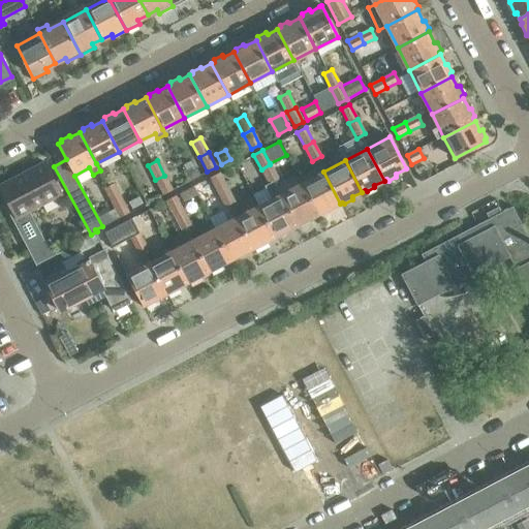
[(36,263),(55,254),(48,240),(43,242),(27,211),(61,193),(44,161),(0,185),(0,186),(9,204),(5,206),(36,263)]
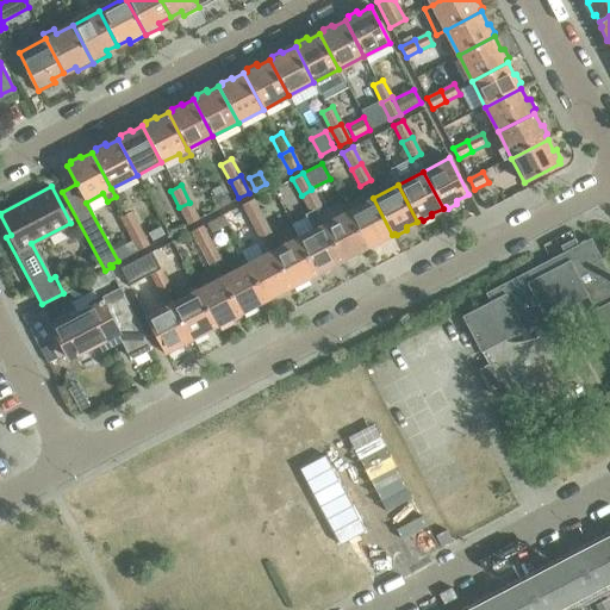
[(302,195),(310,212),(315,210),(321,206),(311,190),(302,195)]
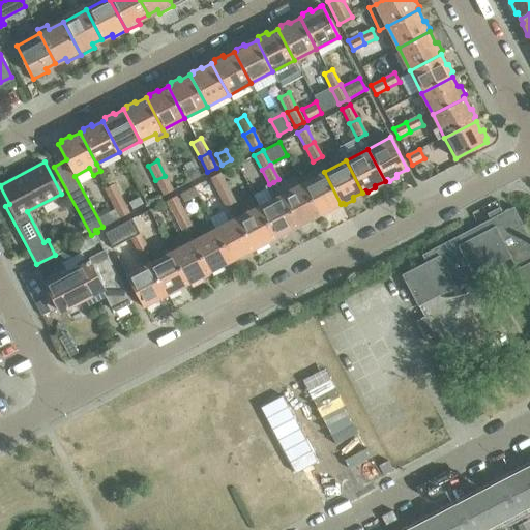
[(189,181),(200,176),(196,168),(185,173),(189,181)]
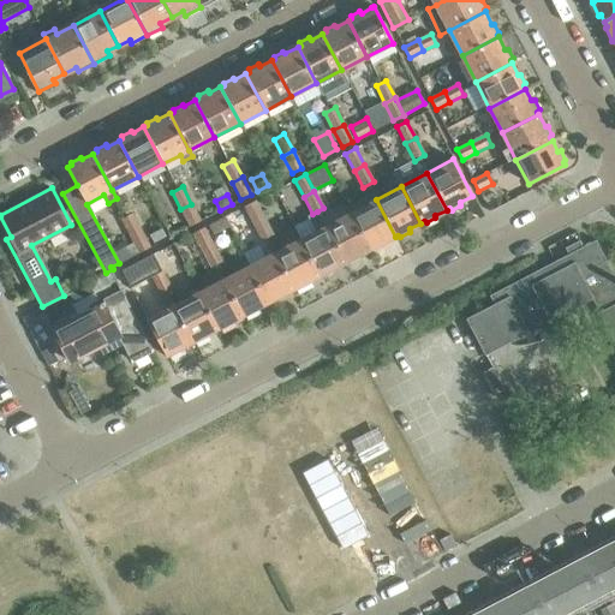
[(351,213),(370,250),(372,248),(375,250),(384,245),(384,243),(395,237),(376,199),(351,213)]
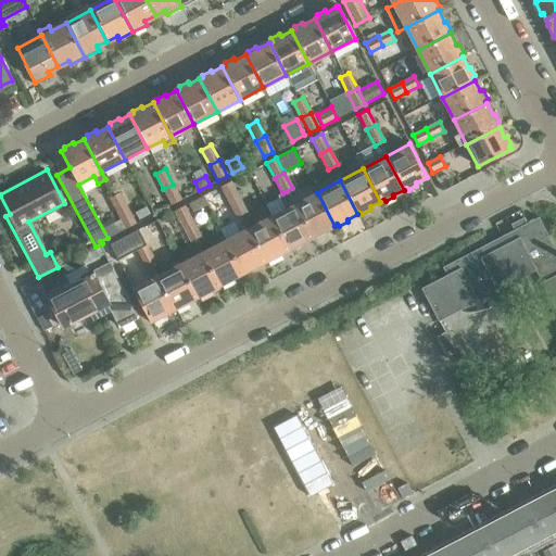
[(238,198),(230,181),(220,187),(228,202),(238,198)]
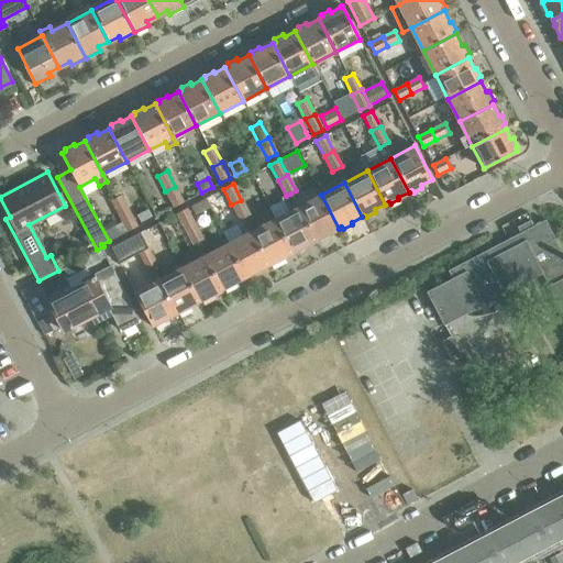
[(165,191),(174,207),(184,202),(175,187),(165,191)]
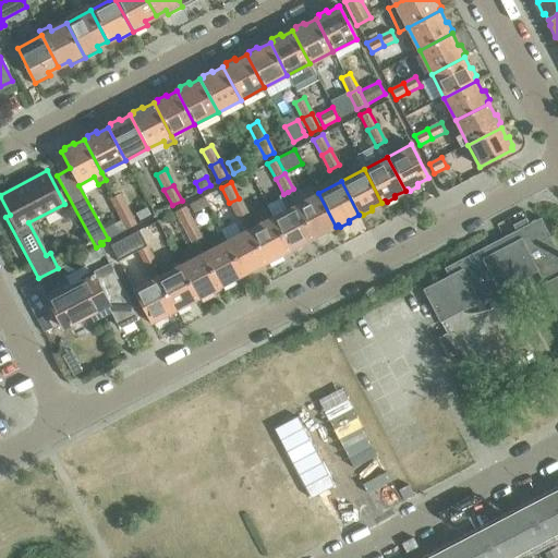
[(273,217),(290,251),(293,249),(294,251),(303,246),(302,244),(313,239),(294,205),(288,192),(283,194),(280,196),(287,209),(273,217)]
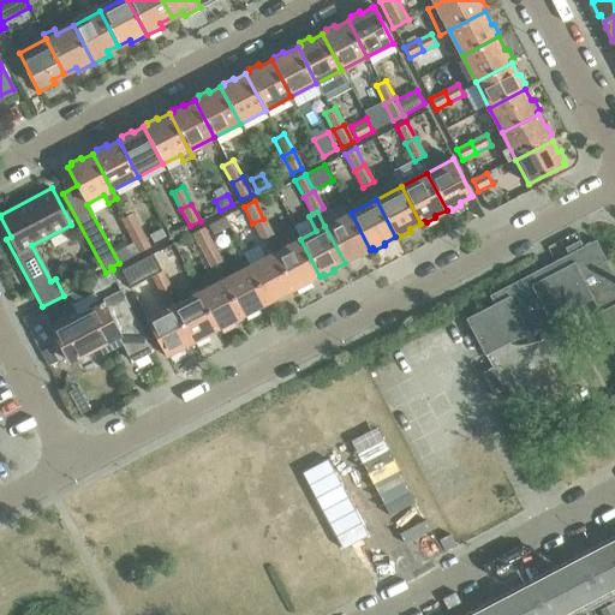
[(359,256),(370,250),(351,213),(324,226),(345,263),(348,261),(350,263),(359,258),(359,256)]
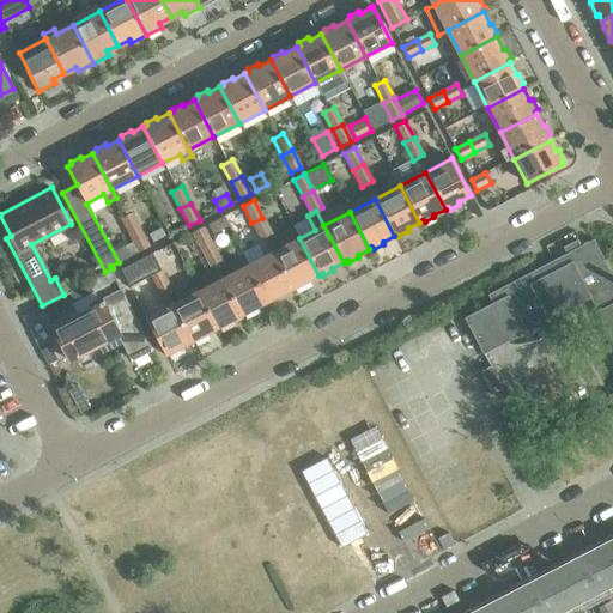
[(129,235),(140,230),(132,213),(121,218),(129,235)]
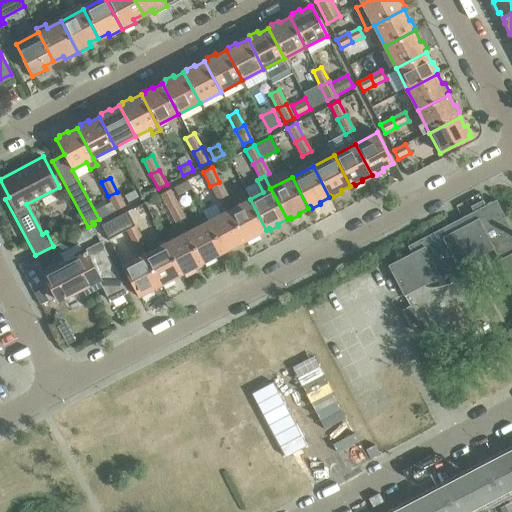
[(187,180),(174,187),(178,196),(191,189),(187,180)]
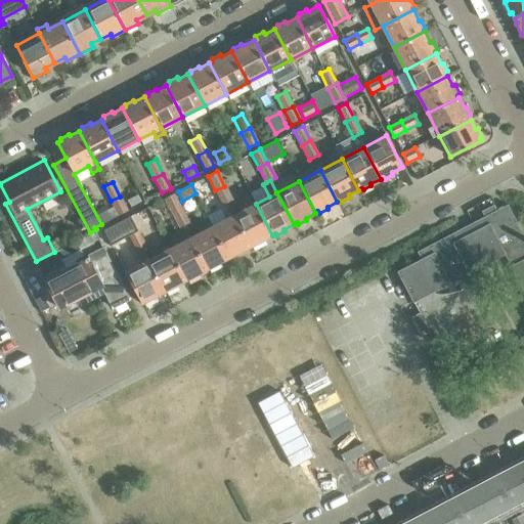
[(231,201),(224,186),(215,190),(222,205),(231,201)]
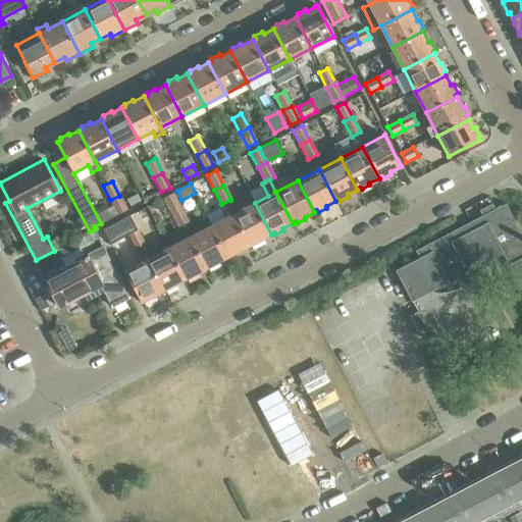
[(126,198),(129,206),(141,201),(137,193),(126,198)]
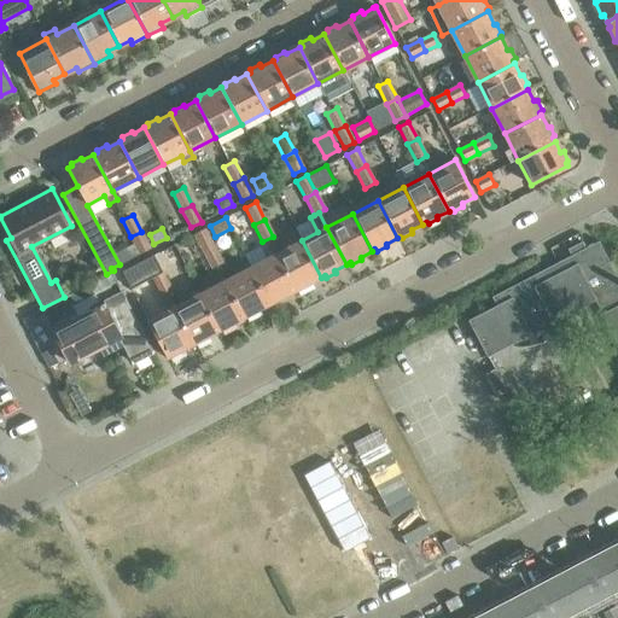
[(214,245),(204,228),(193,234),(202,251),(214,245)]
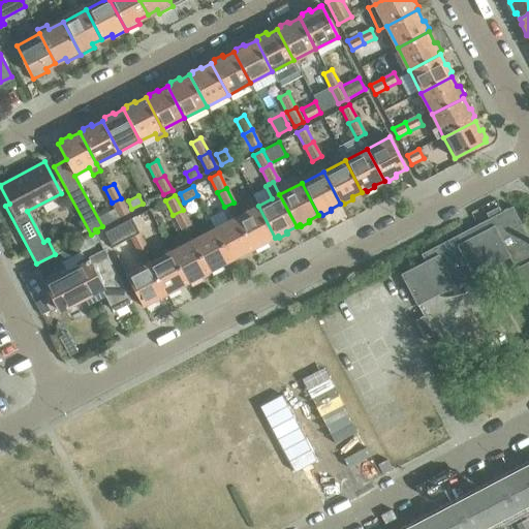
[(103,225),(119,218),(128,213),(121,198),(112,203),(115,209),(99,216),(103,225)]
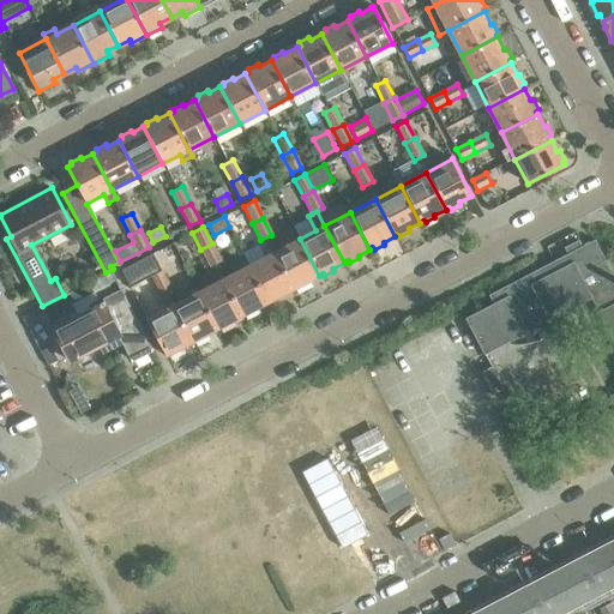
[(300,239),(274,252),(293,289),(296,287),(299,289),(307,284),(307,282),(319,276),(300,239)]
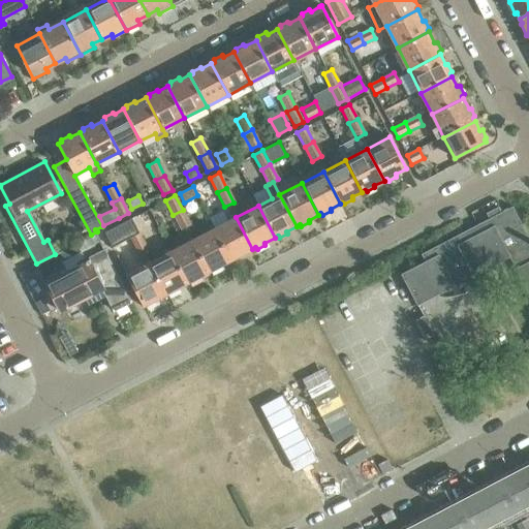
[(528,239),(512,207),(502,211),(422,254),(426,262),(403,275),(403,273),(401,274),(417,305),(418,304),(439,292),(441,297),(448,296),(455,296),(460,293),(466,291),(472,288),(477,285),(481,281),(487,276),(490,271),(488,267),(509,255),(516,268),(515,269),(516,270),(517,269),(528,292),(528,239)]
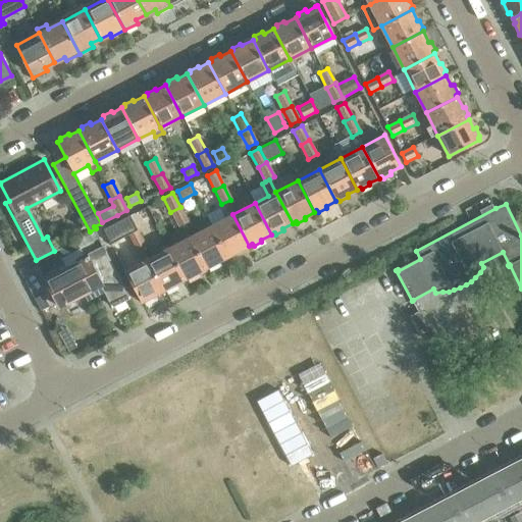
[(188,222),(180,207),(170,212),(178,226),(188,222)]
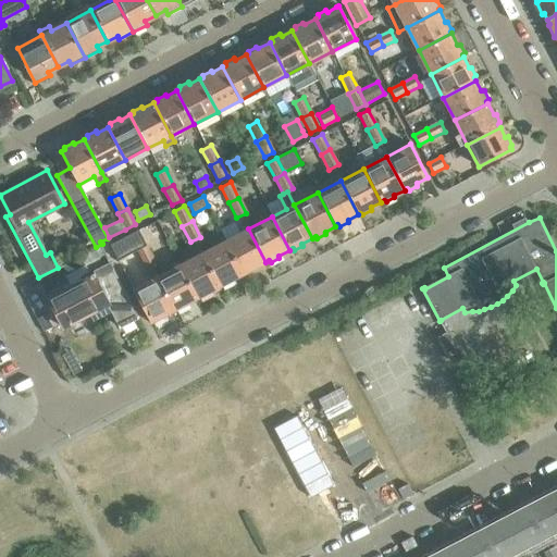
[(225,240),(244,274),(246,273),(248,274),(256,270),(256,268),(265,262),(248,229),(225,240)]
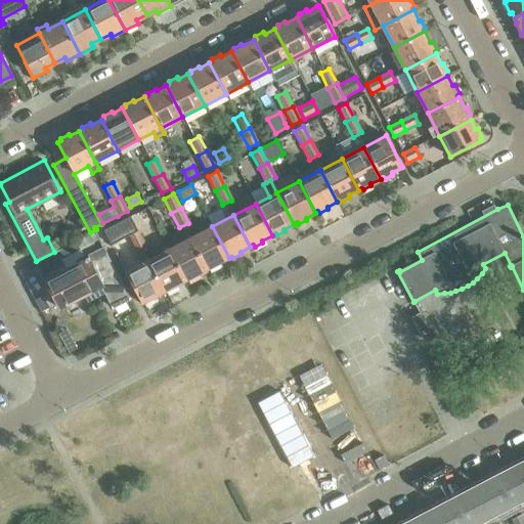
[(111,245),(128,235),(137,231),(130,217),(103,230),(111,245)]
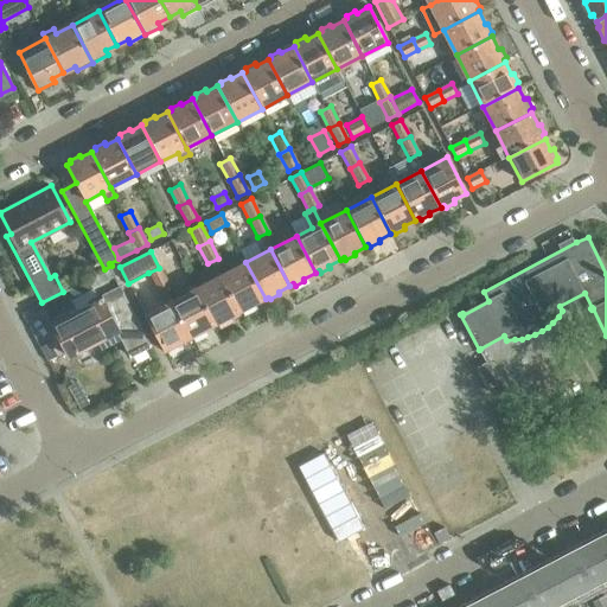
[(246,262),(219,276),(240,312),(242,311),(244,312),(254,307),(254,305),(266,299),(246,262)]
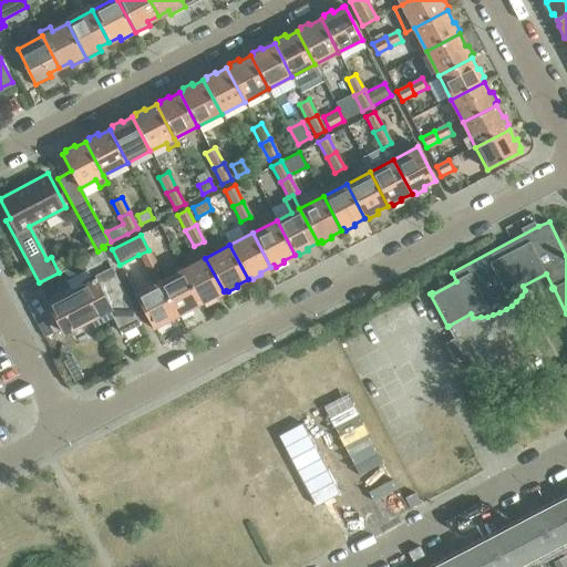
[(138,255),(147,271),(152,268),(157,266),(148,250),(138,255)]
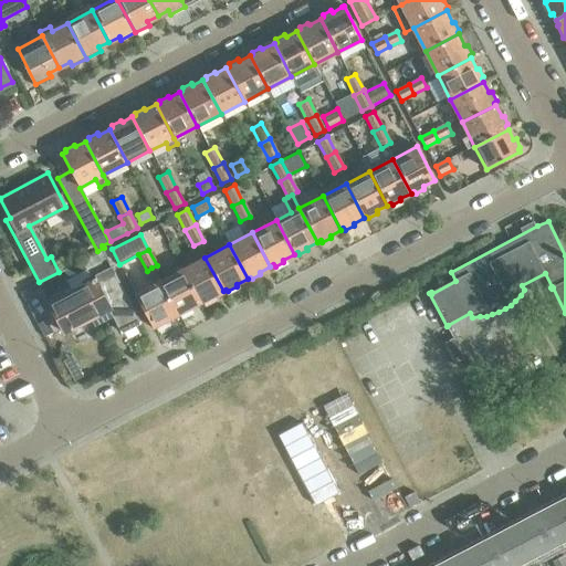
[(205,258),(182,270),(200,303),(202,302),(205,303),(212,300),(213,296),(223,291),(205,258)]
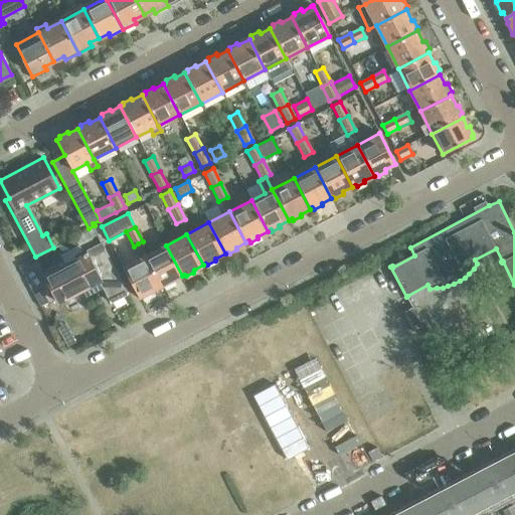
[(74,236),(53,247),(35,256),(42,272),(41,272),(57,303),(99,282),(109,302),(127,293),(103,246),(88,253),(87,250),(81,253),(82,254),(67,263),(61,251),(78,242),(74,236)]
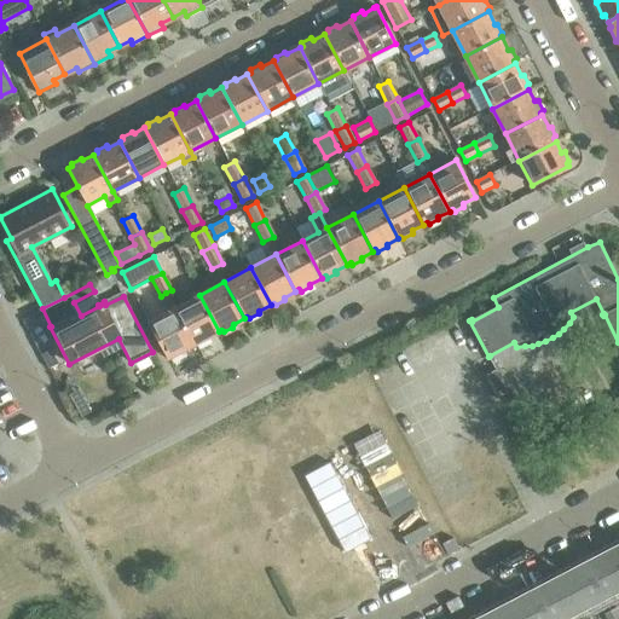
[(148,322),(167,359),(171,357),(173,358),(183,353),(183,350),(192,345),(173,308),(166,293),(161,296),(155,299),(162,313),(148,322)]
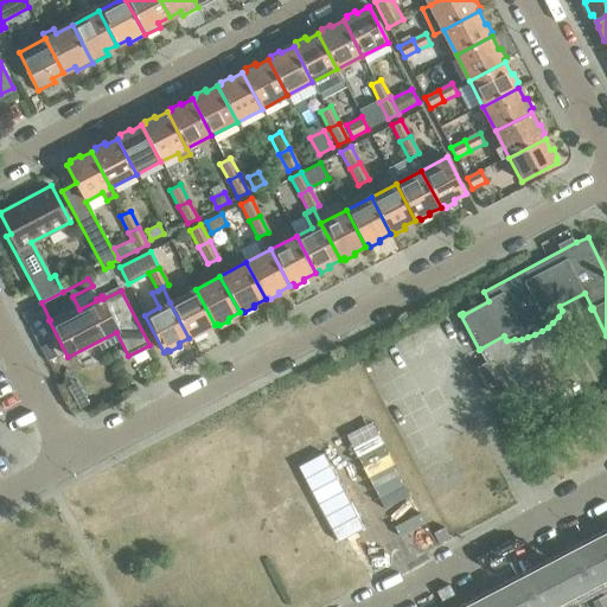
[(196,289),(170,302),(189,338),(192,337),(195,338),(204,333),(204,331),(215,325),(196,289)]
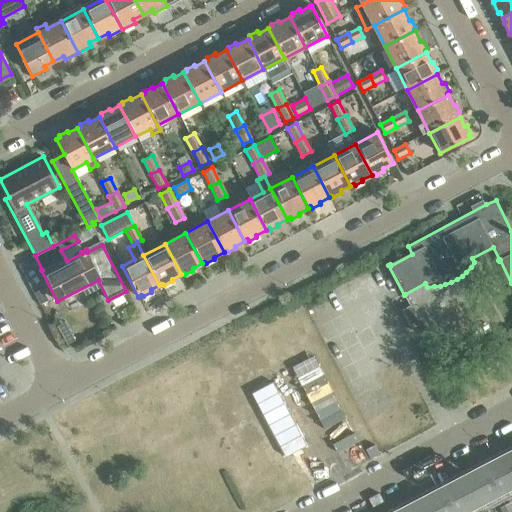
[(409,305),(401,310),(411,328),(419,324),(409,305)]
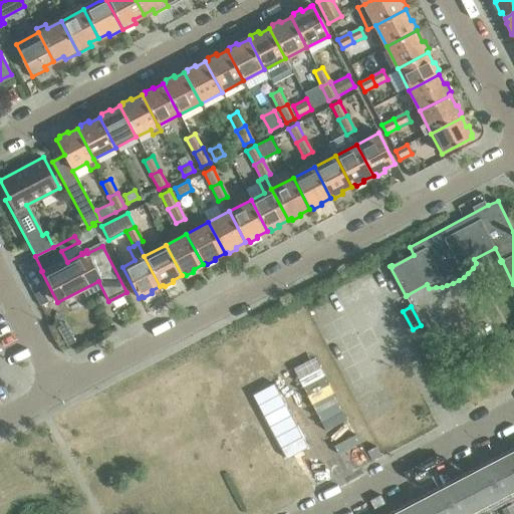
[(493,462),(486,466),(501,496),(513,489),(513,468),(508,456),(494,463),(493,462)]
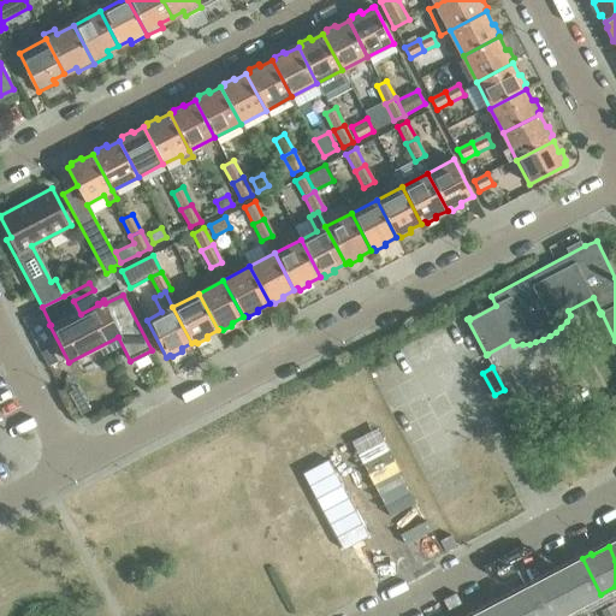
[(557,573),(575,608),(600,594),(582,558),(573,563),(574,564),(557,573)]
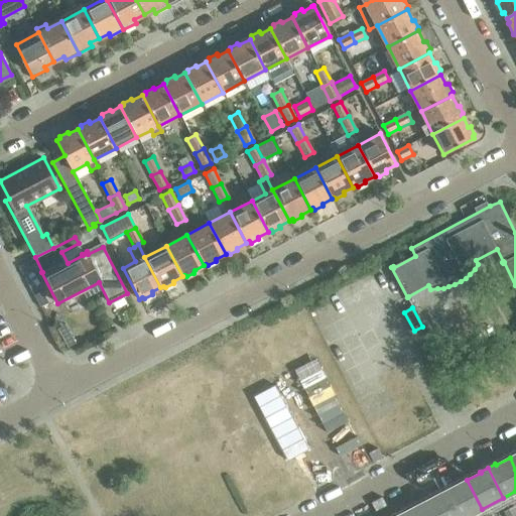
[(444,490),(458,515),(467,515),(482,509),(467,480),(453,487),(452,486),(444,490)]
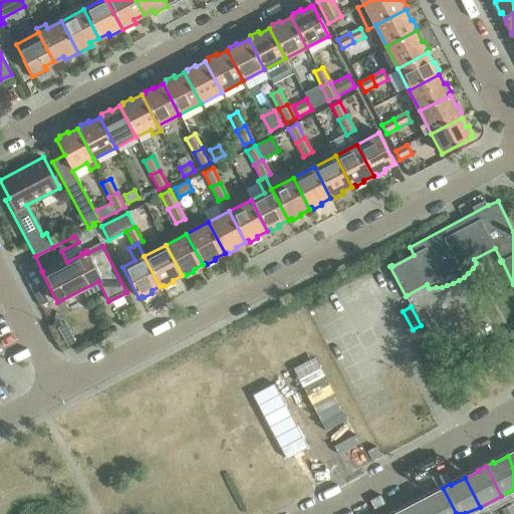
[(421,501),(428,513),(456,513),(443,488),(435,492),(436,493),(421,501)]
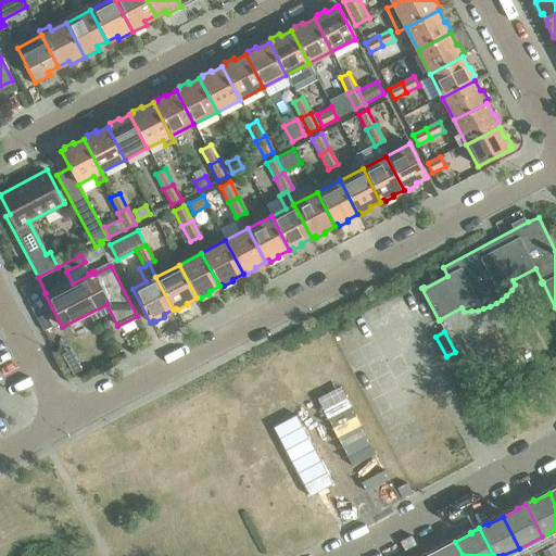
[(432,552),(434,555),(463,555),(455,542),(441,548),(441,547),(432,552)]
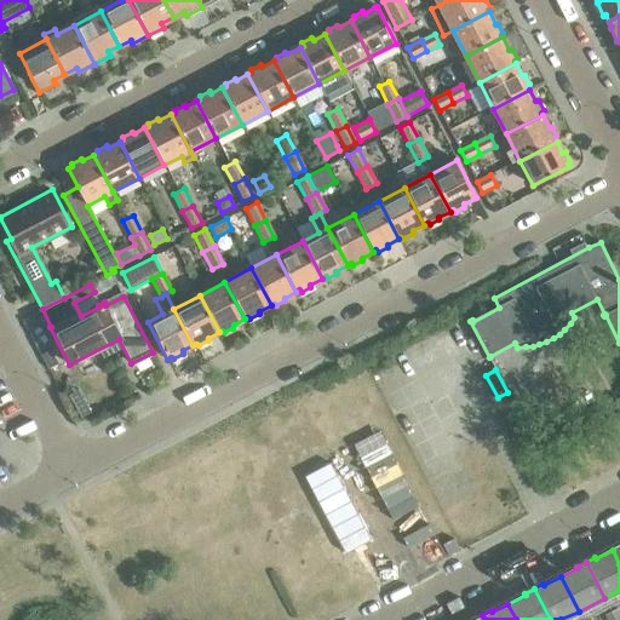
[(607,619),(619,619),(619,614),(618,609),(606,615),(607,619)]
